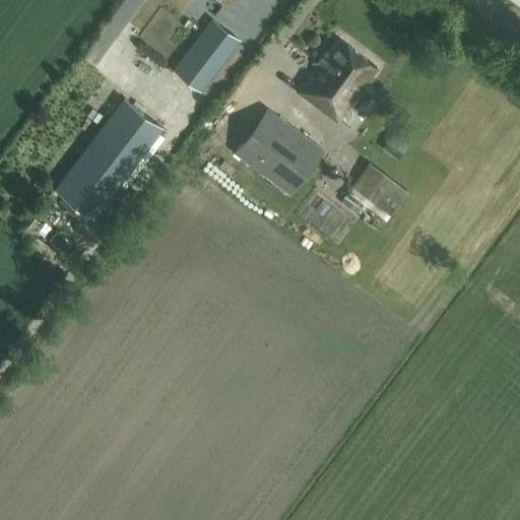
[(201,89),(240,39),(212,17),(174,68),(201,89)]
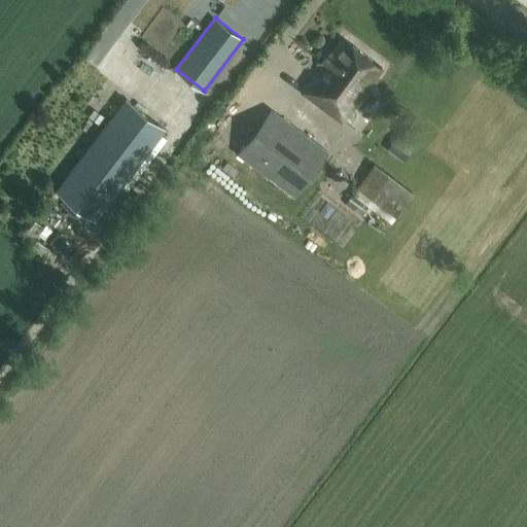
[(383,69),(343,40),(332,54),(330,53),(321,65),(323,66),(303,92),(342,121),(383,69)]
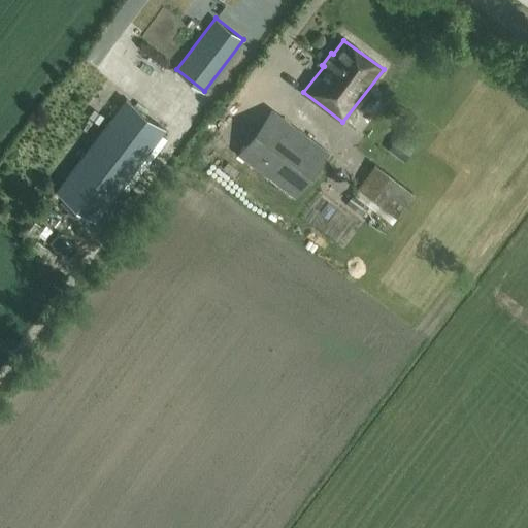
[(95,221),(166,130),(125,98),(54,190),(95,221)]
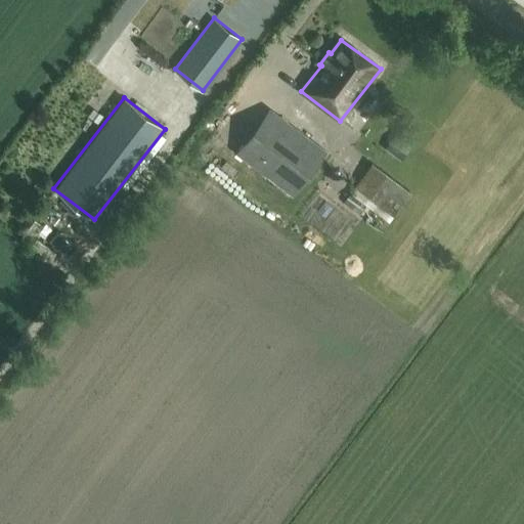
[(102,116),(93,108),(88,116),(97,122),(102,116)]
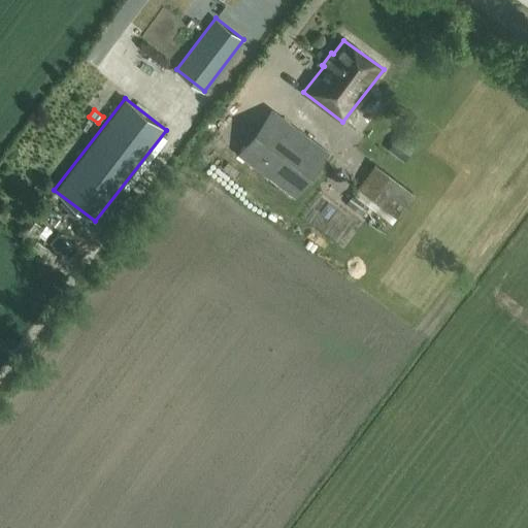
[(293,196),(327,152),(272,110),(238,155),(293,196)]
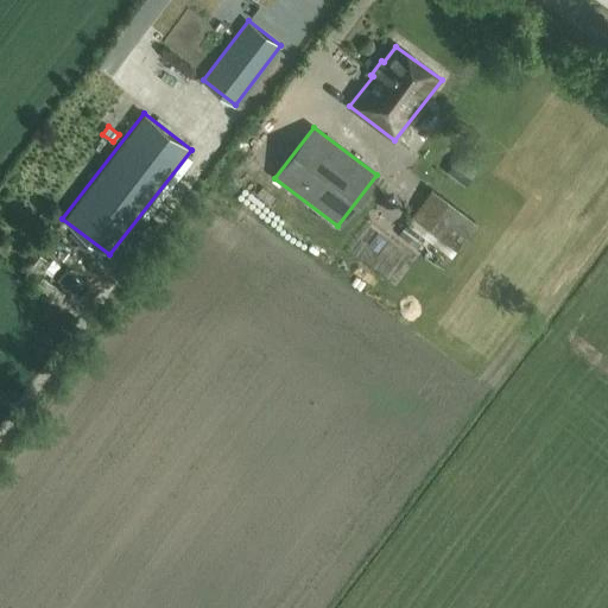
[(456,249),(476,222),(430,189),(410,216),(398,234),(417,248),(429,230),(456,249)]
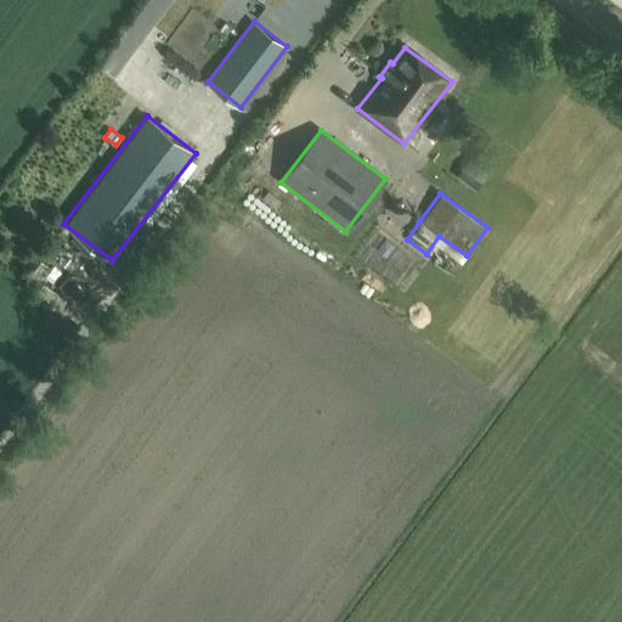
[(255,235),(246,254),(259,261),(269,241),(255,235)]
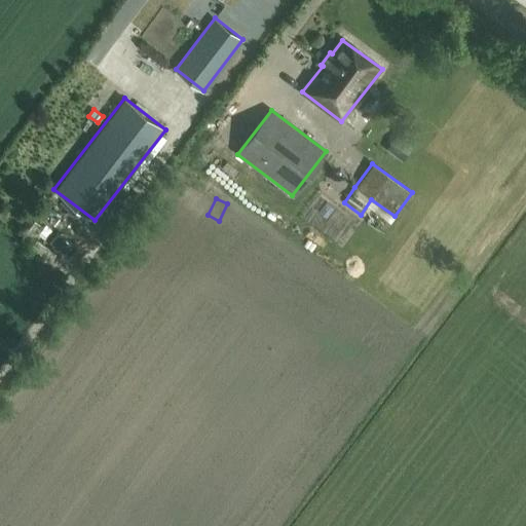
[(28,245),(43,225),(35,219),(20,239),(28,245)]
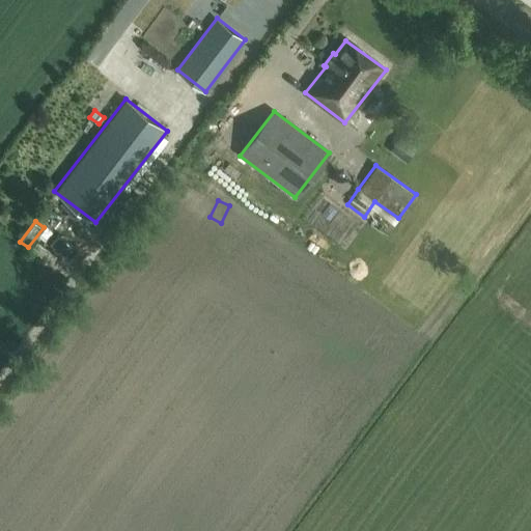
[(57,255),(38,241),(31,250),(51,263),(57,255)]
